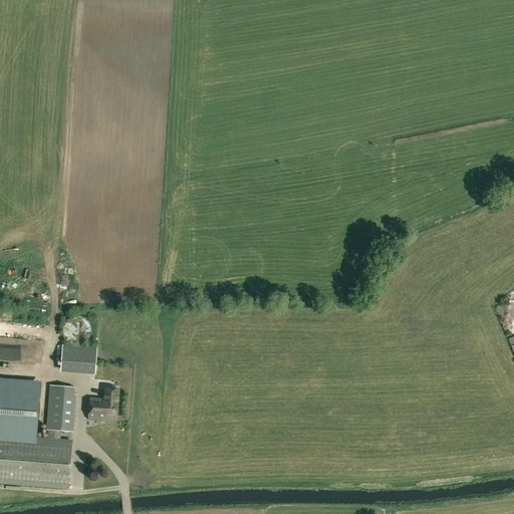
[(77,317),(70,319),(67,321),(64,324),(63,326),(62,330),(63,334),(63,337),(64,339),(66,341),(68,343),(72,345),(75,346),(79,346),(84,345),(87,343),(89,339),(91,336),(92,332),(91,329),(90,325),(88,322),(86,320),(82,318),(77,317)]
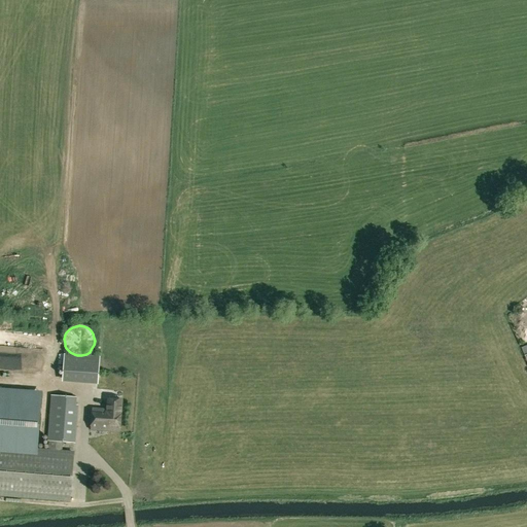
[(65,355),(62,382),(94,385),(96,358),(65,355)]
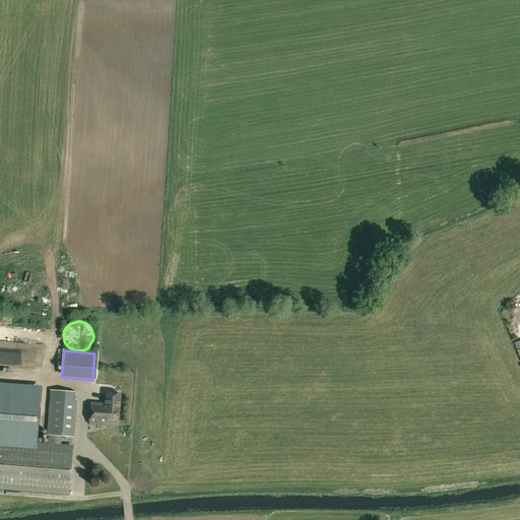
[(47,435),(49,435),(48,444),(0,439),(0,490),(69,496),(73,446),(61,445),(62,437),(74,438),(77,400),(74,400),(75,393),(51,391),(47,435)]
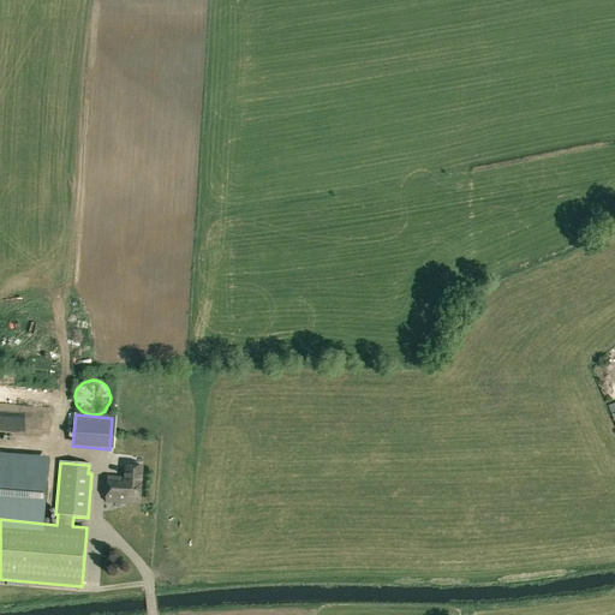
[(106,502),(139,505),(142,466),(126,465),(125,477),(108,476),(106,502)]
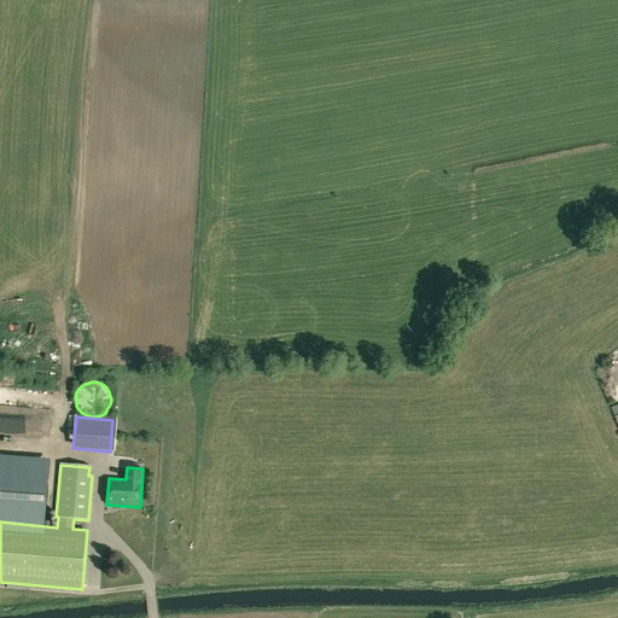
[(34,494),(22,494),(22,506),(34,506),(34,494)]
